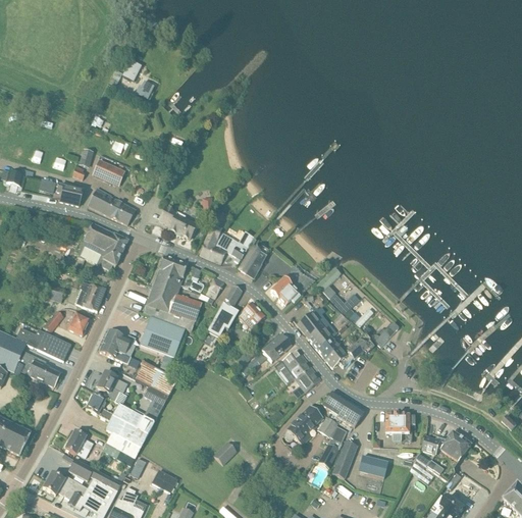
[(128,59),(120,72),(132,79),(139,65),(128,59)]
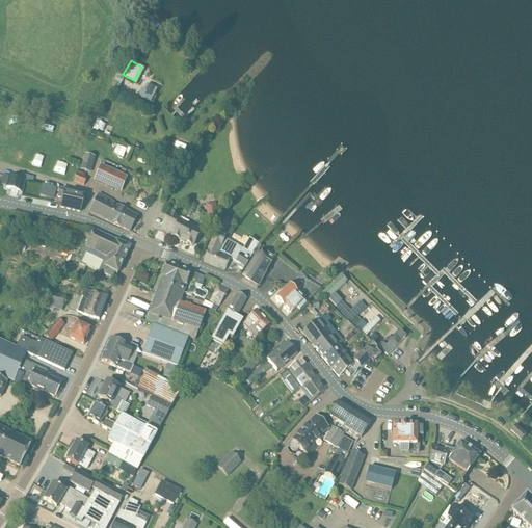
[(141,85),(138,93),(140,94),(140,95),(151,100),(157,86),(147,81),(144,86),(141,85)]
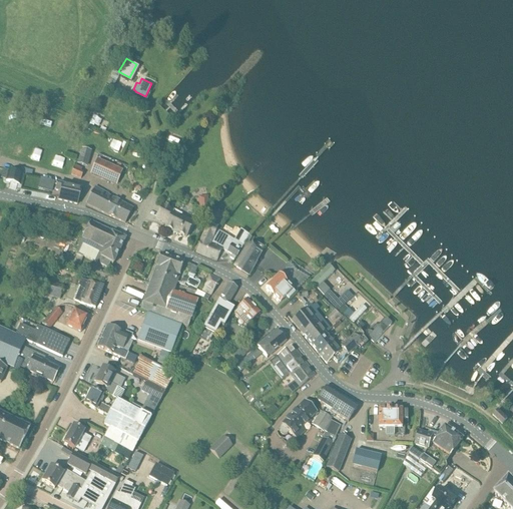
[(139,140),(141,134),(123,128),(121,134),(139,140)]
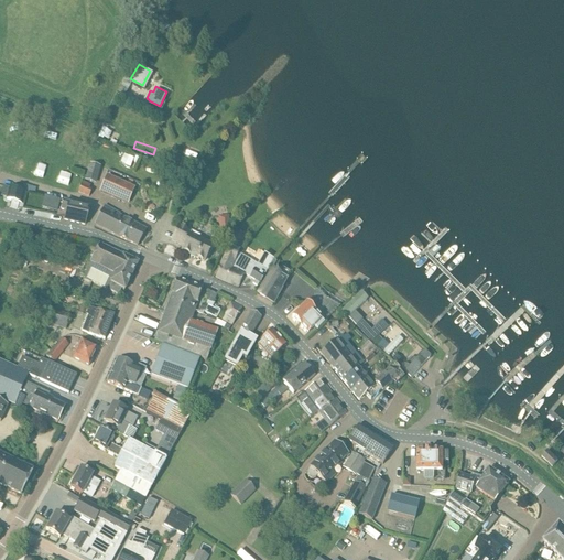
[(136,184),(107,172),(99,189),(128,201),(136,184)]
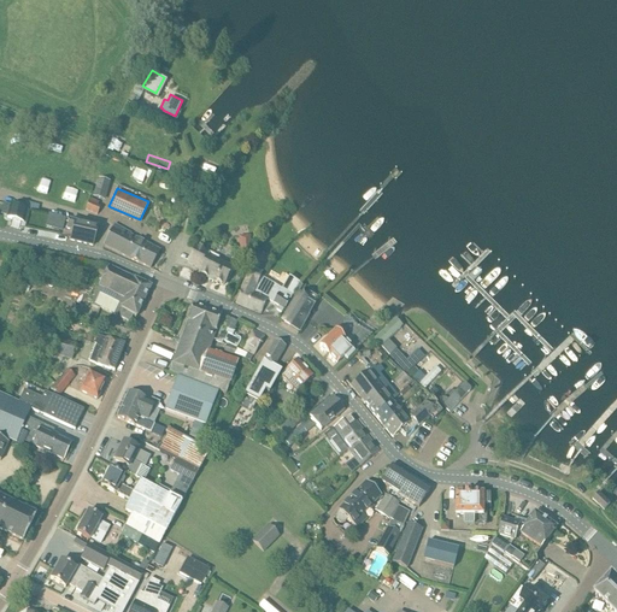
[(21,195),(19,201),(37,206),(39,200),(21,195)]
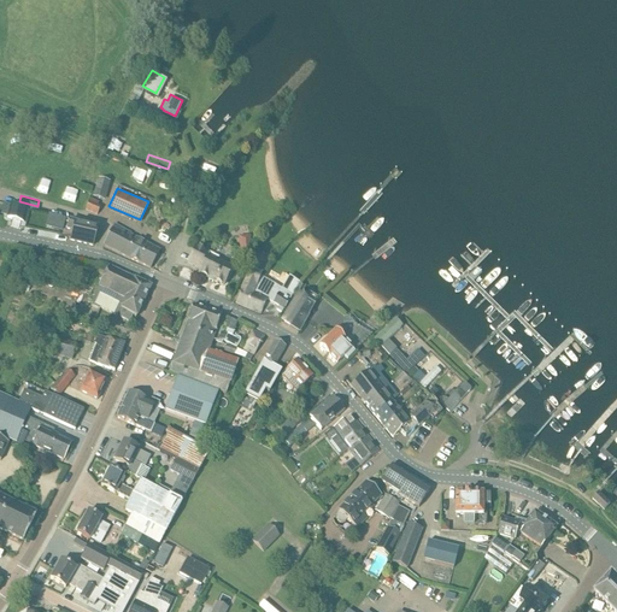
[(98,210),(100,202),(98,202),(98,201),(88,198),(86,206),(98,210)]
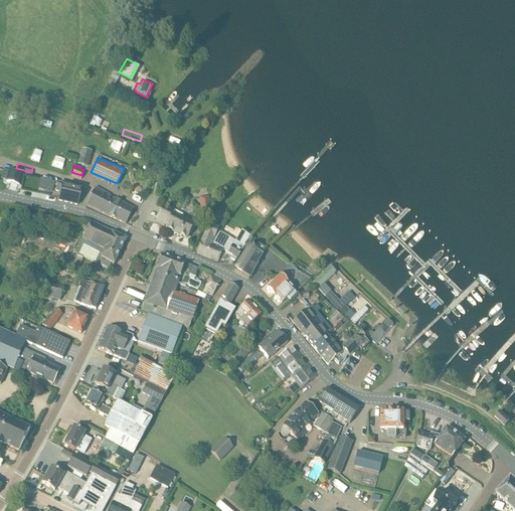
[(9,167),(6,177),(20,181),(23,171),(9,167)]
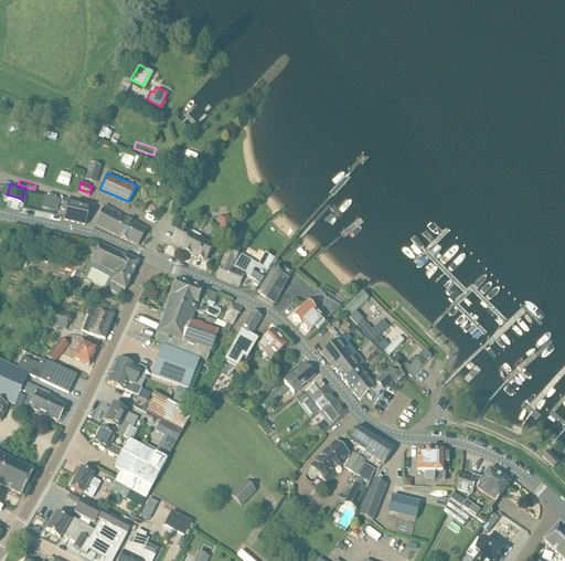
[(59,198),(52,196),(50,205),(56,208),(59,198)]
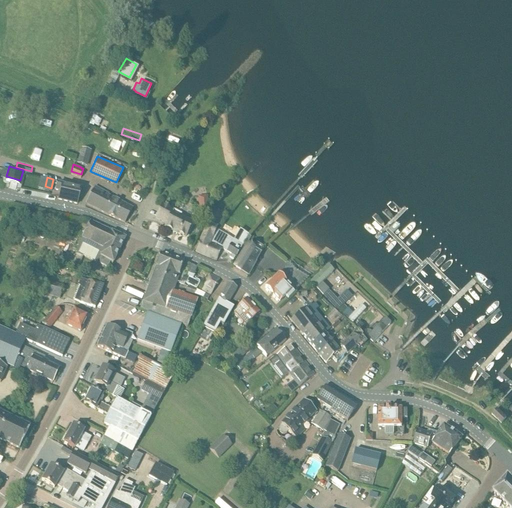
[(77,200),(80,191),(82,182),(72,179),(71,183),(57,179),(56,186),(60,187),(58,195),(77,200)]
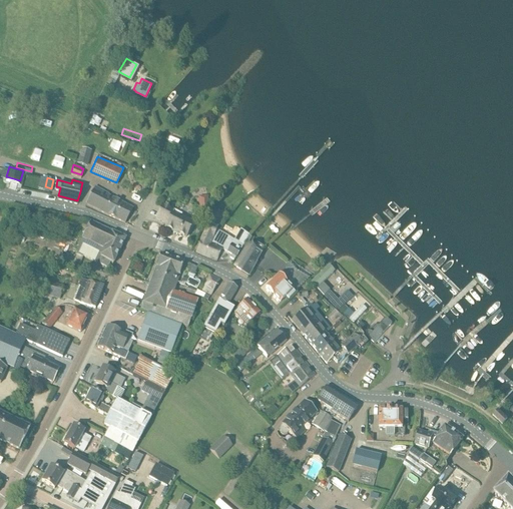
[(105,209),(113,194),(108,192),(109,190),(94,183),(90,191),(86,200),(105,209)]
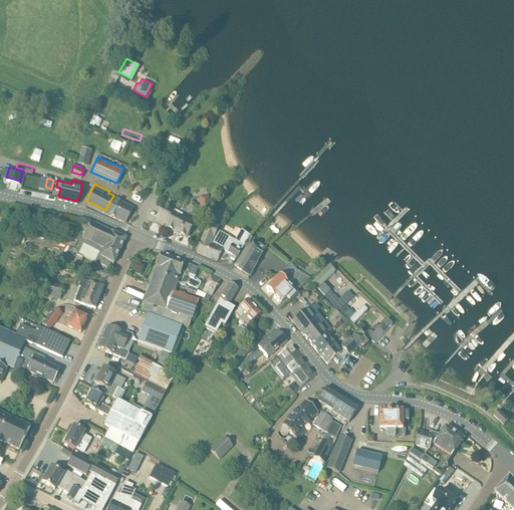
[(210,209),(209,193),(199,194),(201,210),(210,209)]
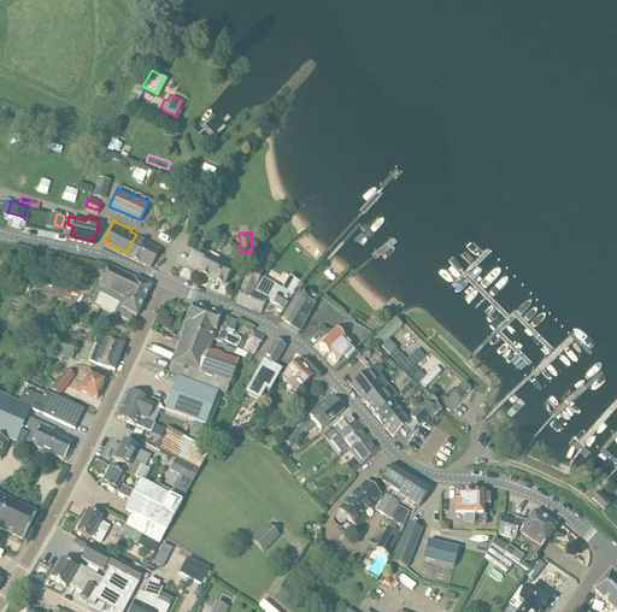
[(127,252),(151,264),(156,253),(159,246),(136,234),(127,252)]
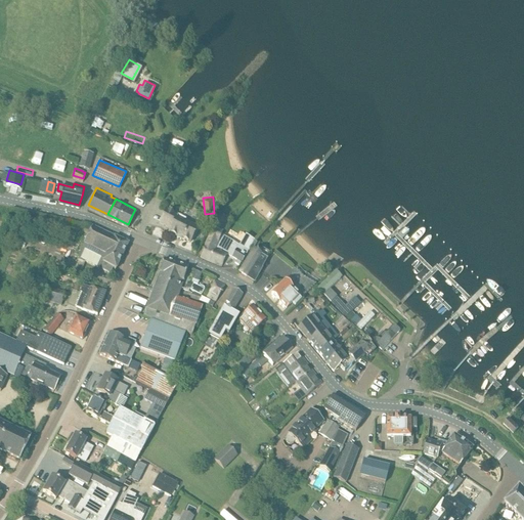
[(189,239),(194,229),(198,222),(177,213),(178,212),(167,206),(160,220),(171,225),(169,229),(189,239)]
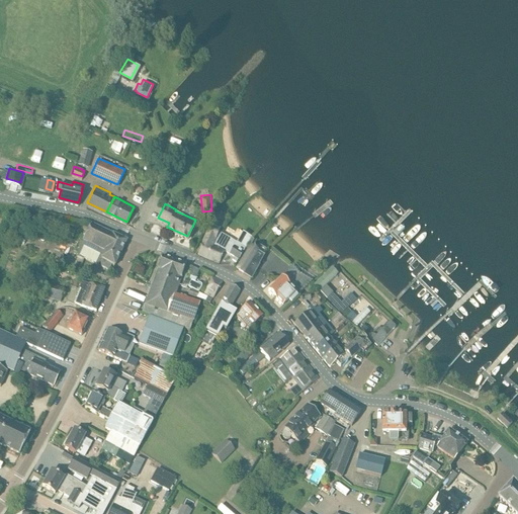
[(204,238),(198,250),(207,254),(212,242),(220,230),(220,229),(221,225),(211,220),(203,238),(204,238)]
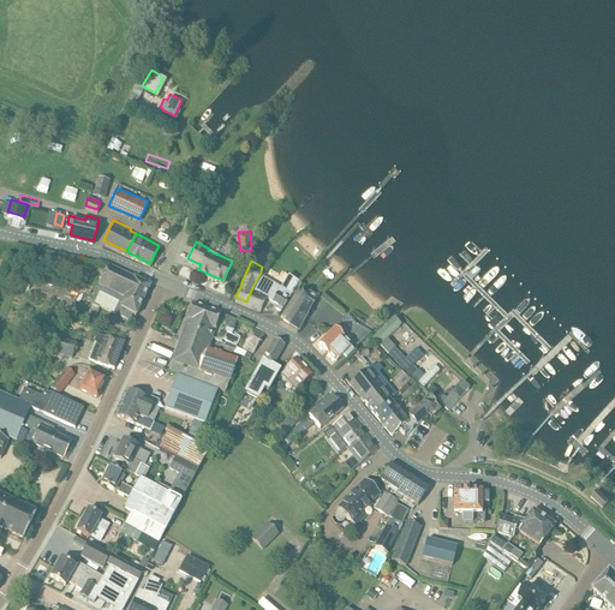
[(108,262),(97,286),(91,299),(117,311),(120,304),(121,305),(120,309),(121,314),(129,317),(132,310),(136,312),(150,281),(108,262)]
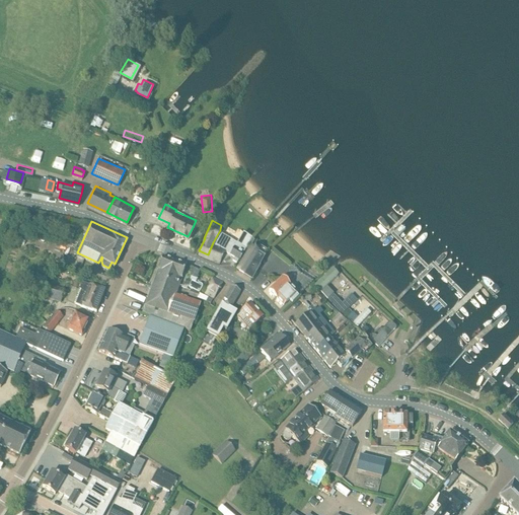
[(219,260),(223,250),(224,248),(229,251),(229,250),(238,256),(245,245),(220,230),(213,242),(208,254),(219,260)]
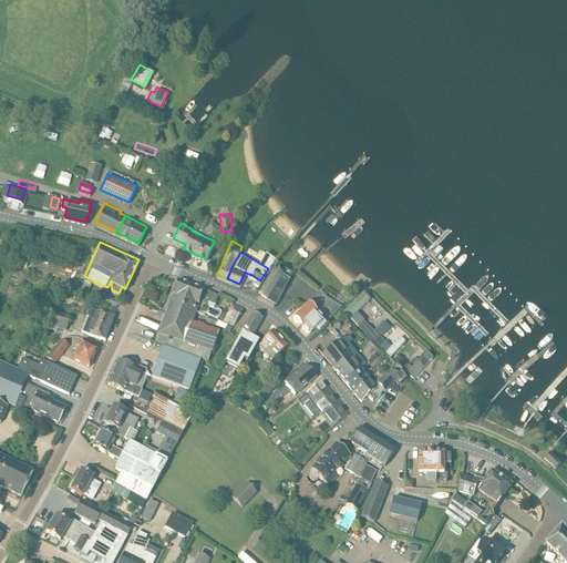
[(266,282),(259,290),(267,295),(271,288),(279,294),(284,287),(289,278),(288,277),(290,274),(281,268),(276,265),(275,268),(270,275),(268,278),(268,277),(266,282)]
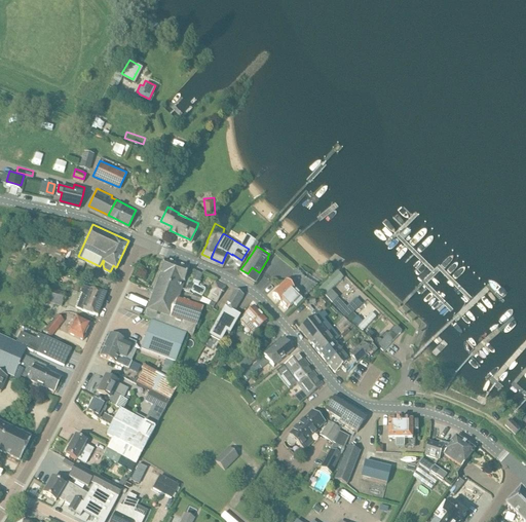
[(164,257),(154,287),(173,293),(172,296),(177,298),(178,296),(189,265),(164,257)]
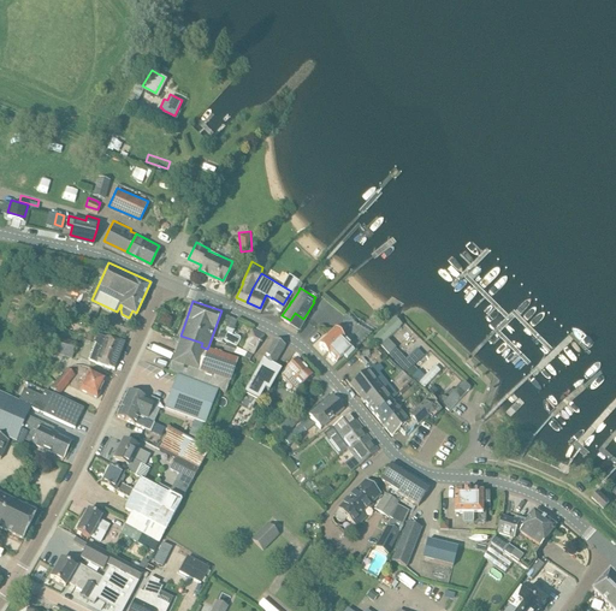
[(336,359),(343,351),(347,355),(354,348),(353,346),(371,330),(357,322),(348,313),(319,340),(336,359)]
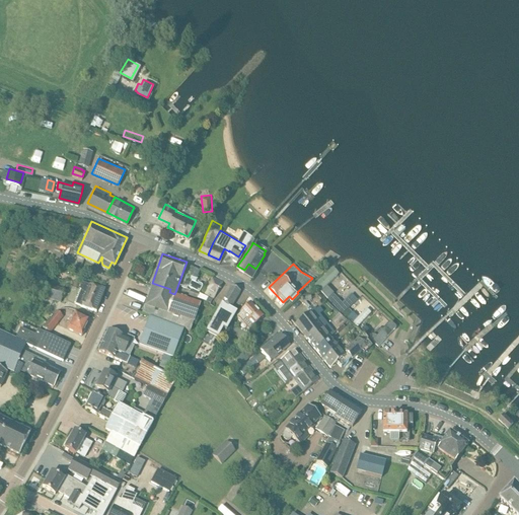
[(332,266),(314,282),(320,289),(320,288),(327,296),(334,290),(326,283),(339,272),(332,266)]
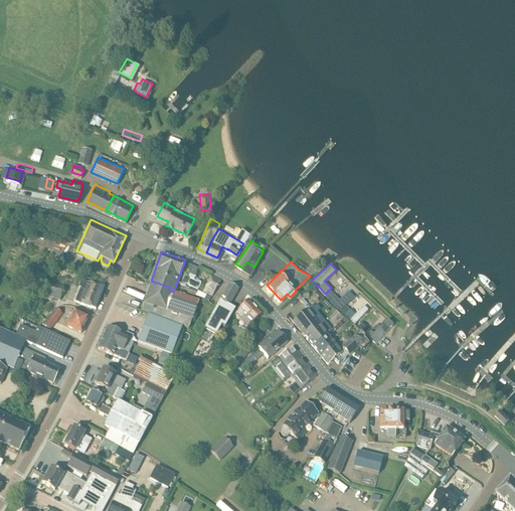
[(196,277),(196,278),(194,277),(195,275),(189,272),(188,275),(189,275),(187,281),(197,287),(200,282),(200,279),(196,277)]
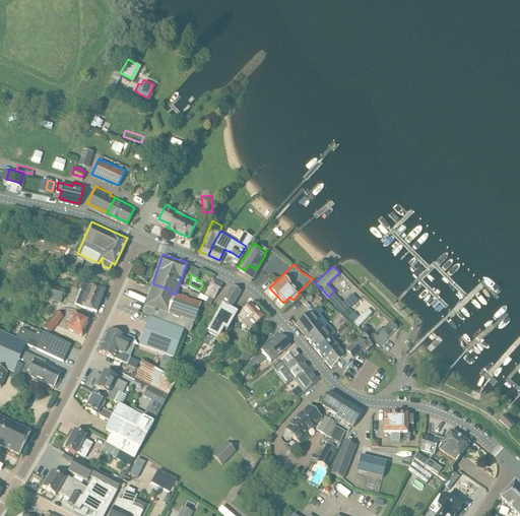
[(204,292),(213,297),(223,279),(214,274),(204,292)]
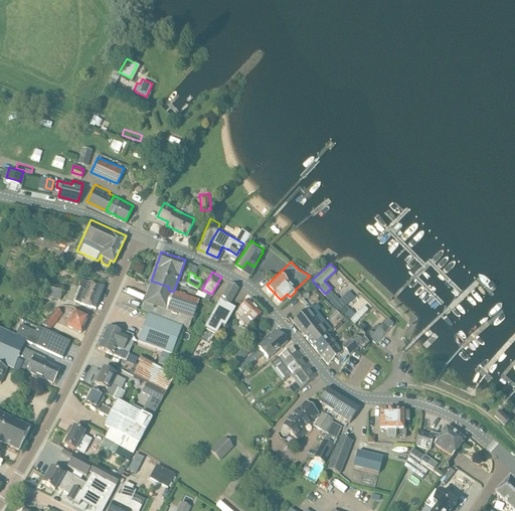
[(37,289),(59,297),(64,284),(46,278),(46,279),(41,277),(37,289)]
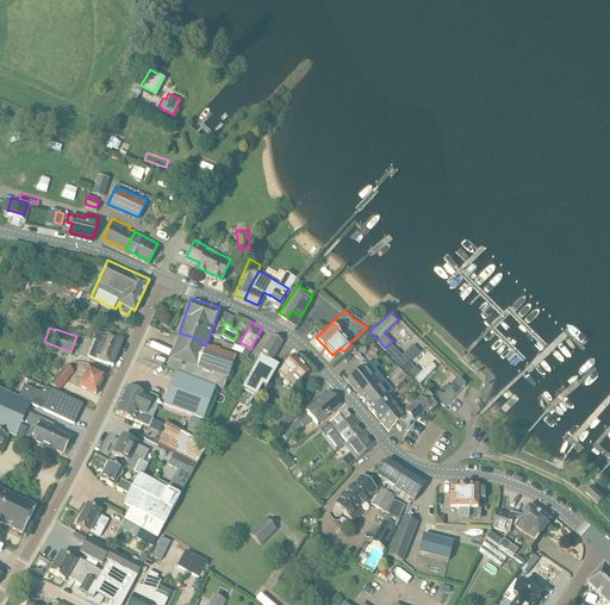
[(97,328),(87,351),(95,355),(113,362),(124,336),(105,329),(105,331),(97,328)]
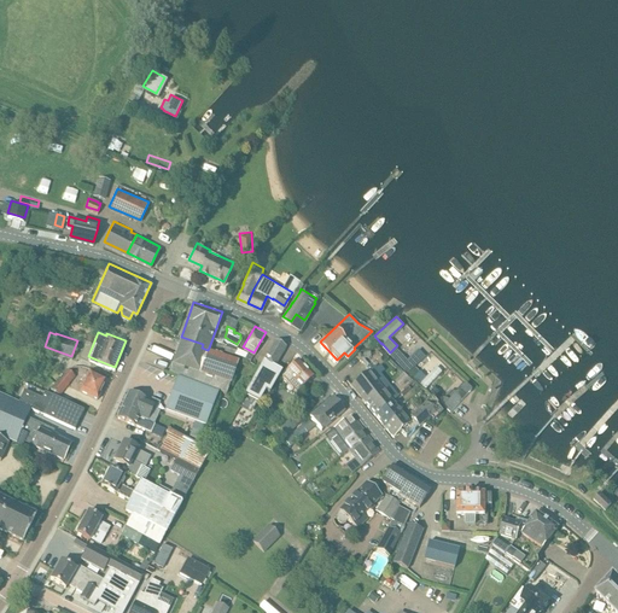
[(231,380),(238,357),(209,348),(208,350),(202,348),(203,344),(181,337),(169,368),(227,390),(231,380)]
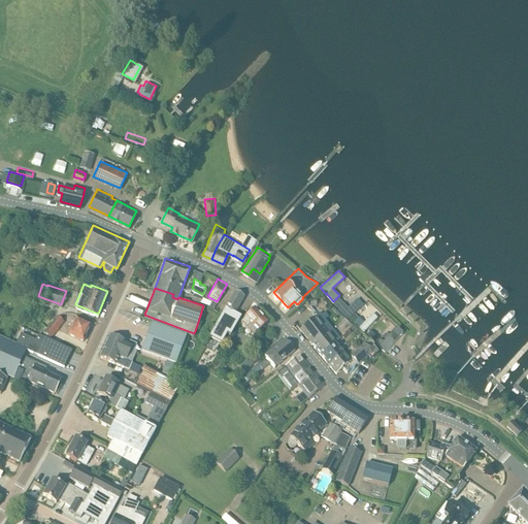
[(231,333),(236,323),(241,314),(234,310),(244,293),(235,288),(226,305),(227,305),(210,336),(221,341),(227,331),(231,333)]
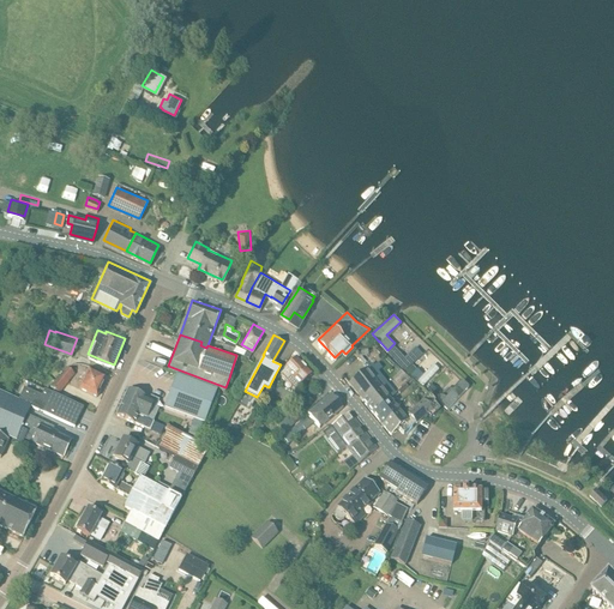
[(233,349),(235,342),(226,338),(223,345),(233,349)]
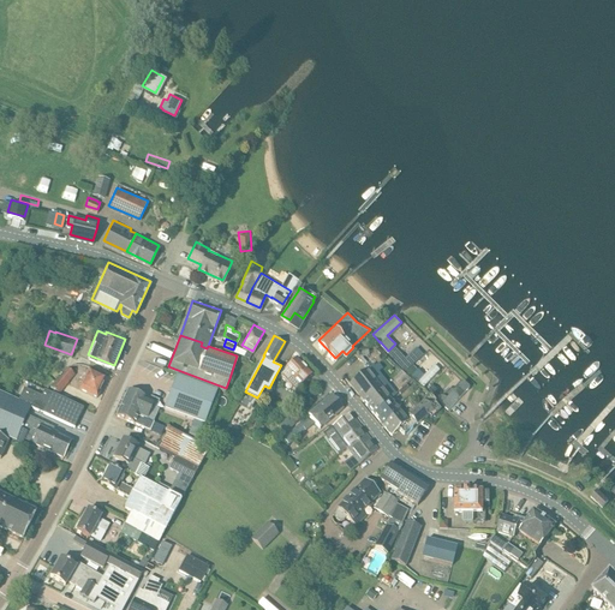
[(149,340),(145,347),(156,353),(154,358),(165,363),(171,351),(149,340)]
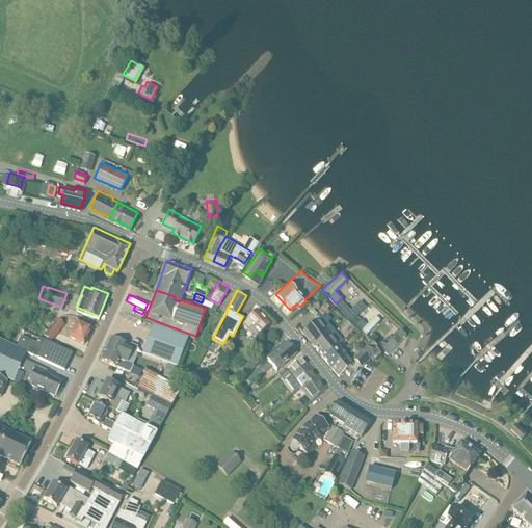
[(341,310),(347,304),(342,298),(336,304),(341,310)]
